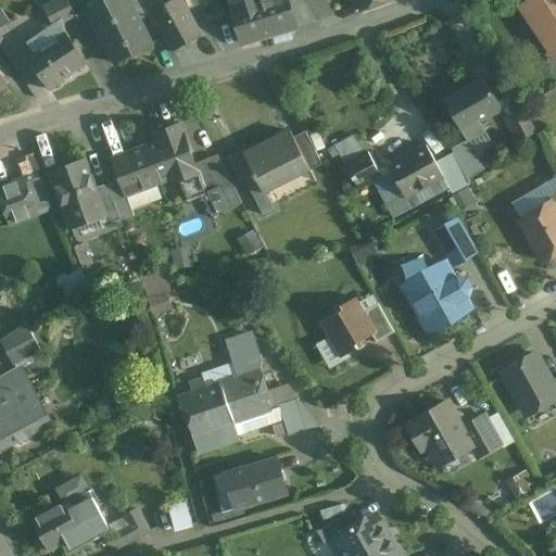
[(67,0),(57,0),(43,7),(54,28),(76,17),(67,0)]
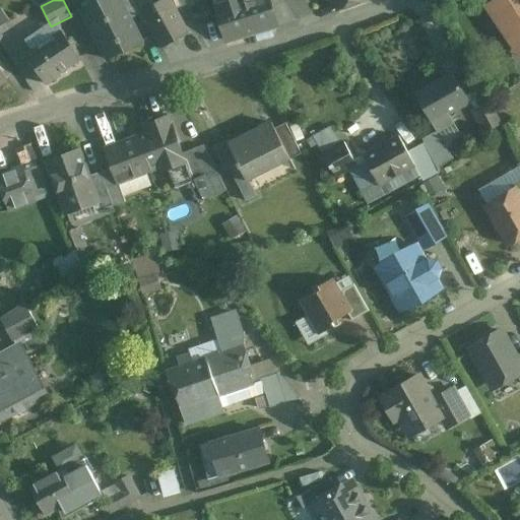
[(119,0),(101,0),(82,9),(94,33),(109,60),(141,44),(119,0)]
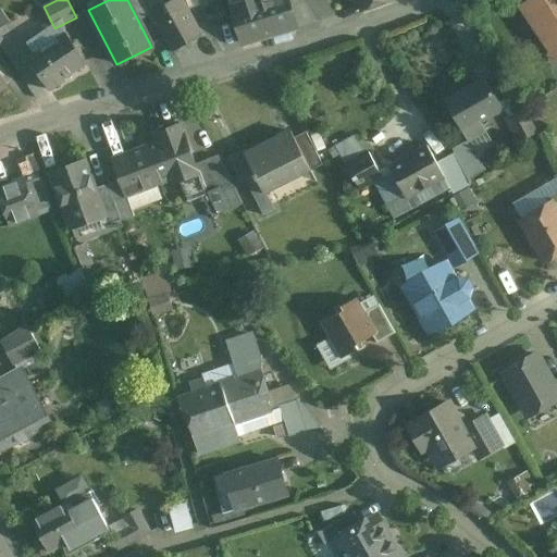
[(144,0),(151,12),(174,0),(144,0)]
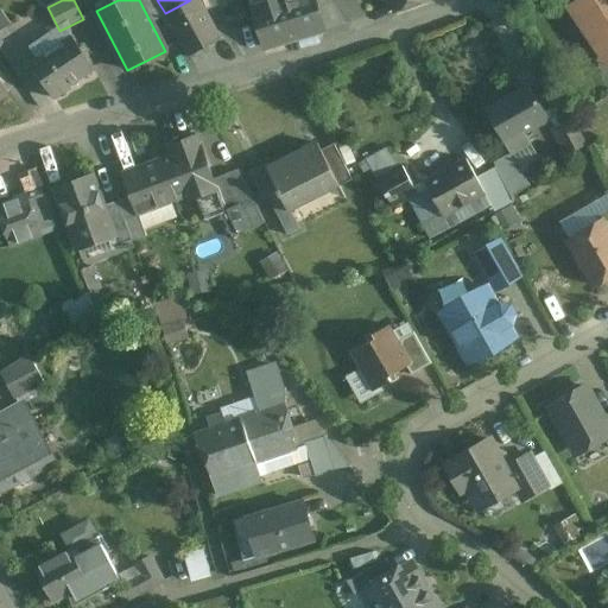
[(190,0),(165,13),(189,56),(187,57),(188,58),(222,40),(200,0),(190,0)]
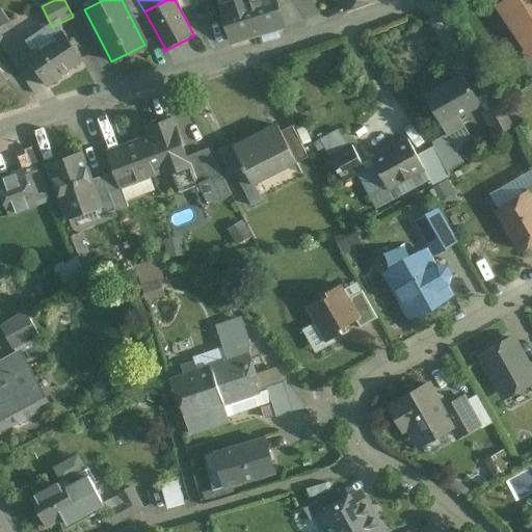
[(219,0),(222,9),(222,10),(232,42),(284,27),(274,0),(219,0)]
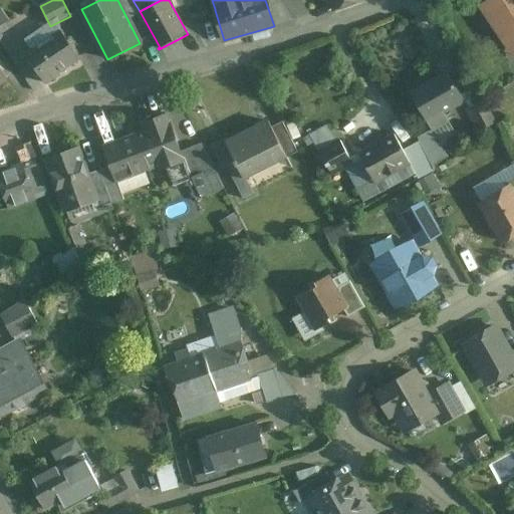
[(360,0),(329,0),(334,10),(361,0),(360,0)]
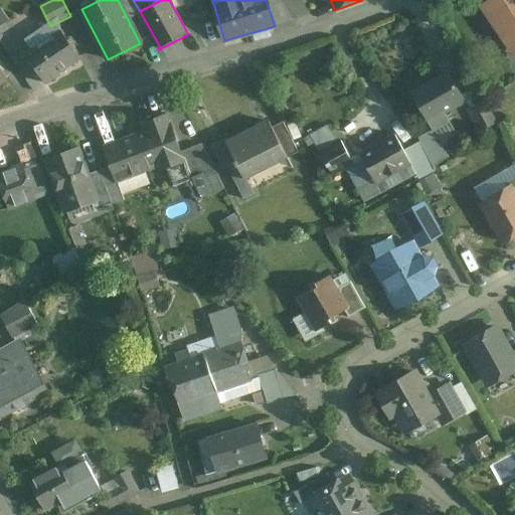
[(514,4),(511,0),(490,0),(483,5),(513,50),(514,48),(514,4)]
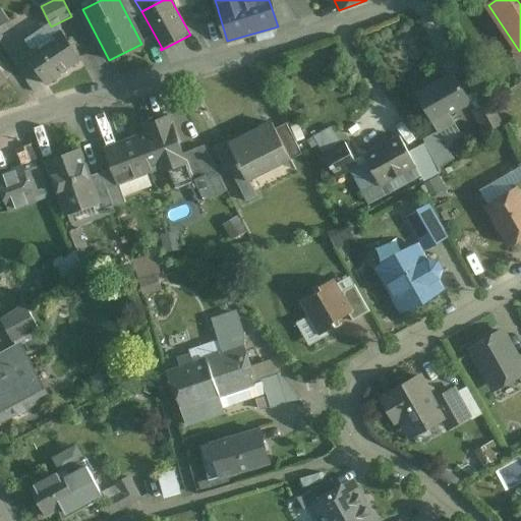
[(0,6),(0,27),(9,21),(0,6)]
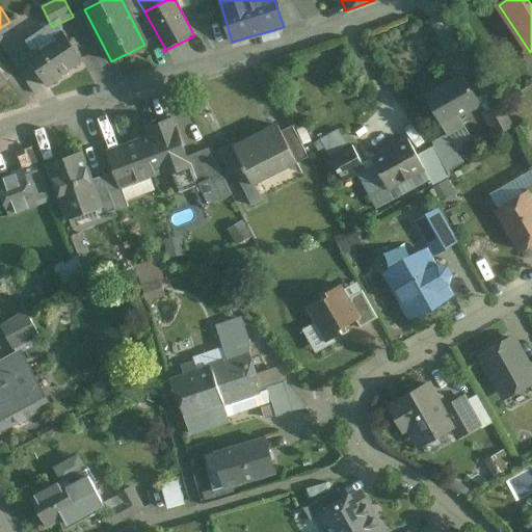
[(97,33),(84,9),(73,16),(85,40),(97,33)]
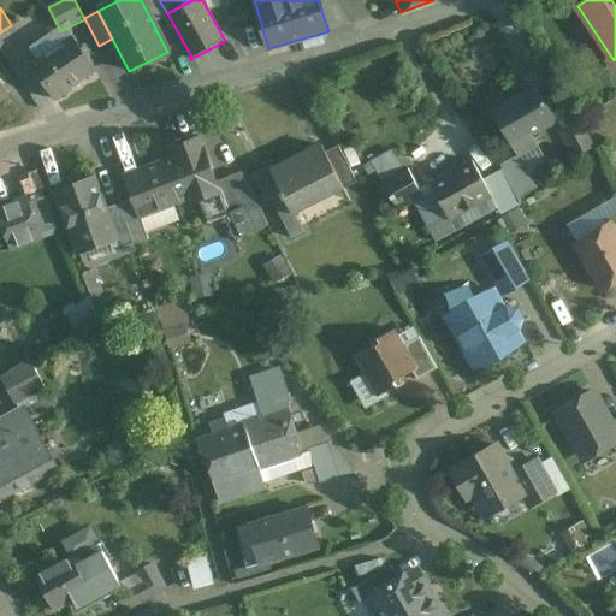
[(73,39),(33,67),(54,100),(96,71),(73,39)]
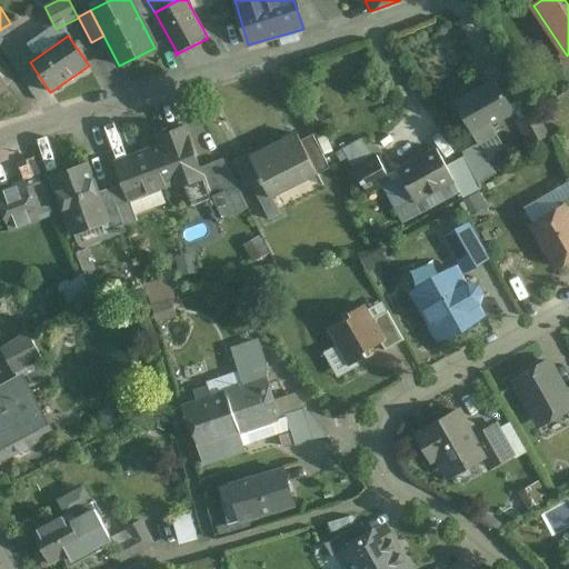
[(496,81),(456,103),(478,143),(479,145),(496,135),(490,126),(513,112),(496,81)]
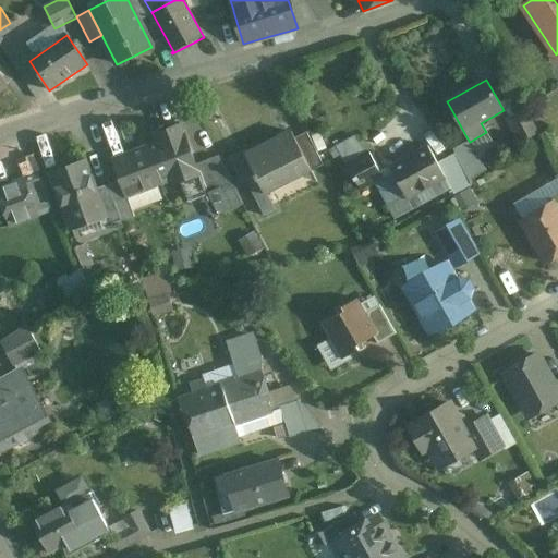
[(536,134),(523,111),(508,120),(521,143),(536,134)]
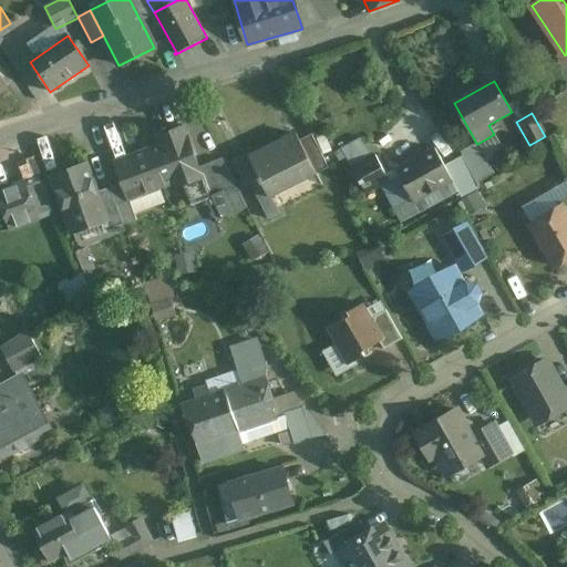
[(157,134),(162,145),(175,181),(181,178),(179,174),(199,167),(183,125),(157,134)]
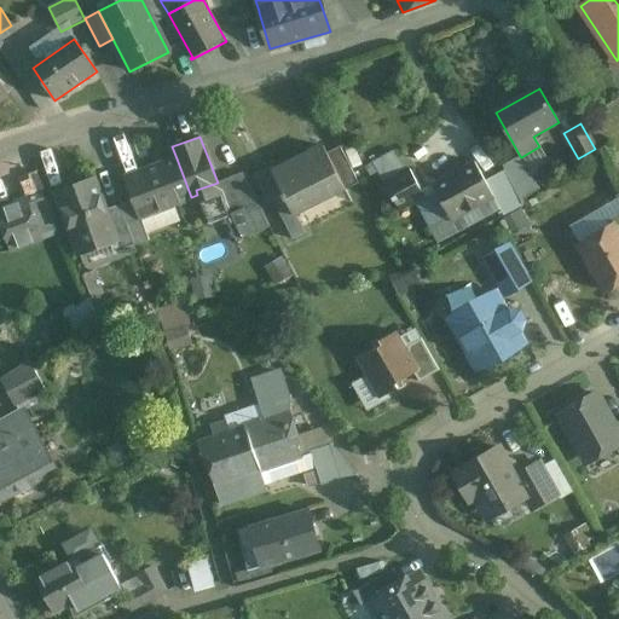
[(275,172),(272,173),(284,195),(272,200),(273,202),(293,241),(306,233),(296,215),(346,191),(328,154),(324,146),(275,172)]
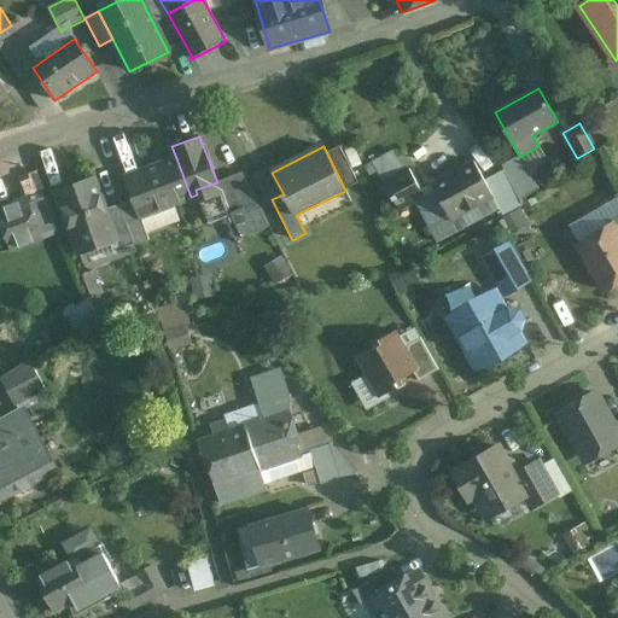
[(359,184),(339,146),(327,153),(345,191),(359,184)]
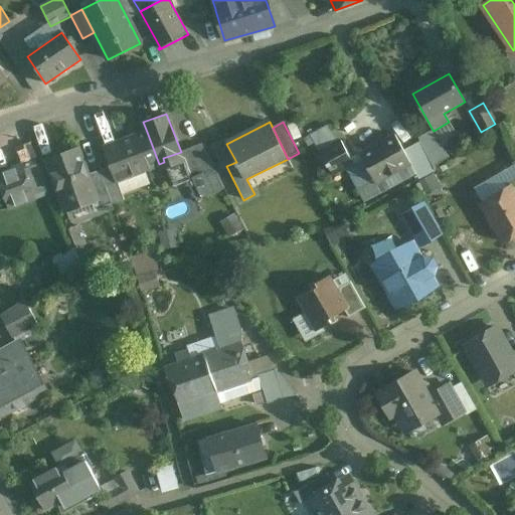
[(449,122),(434,131),(442,146),(458,137),(449,122)]
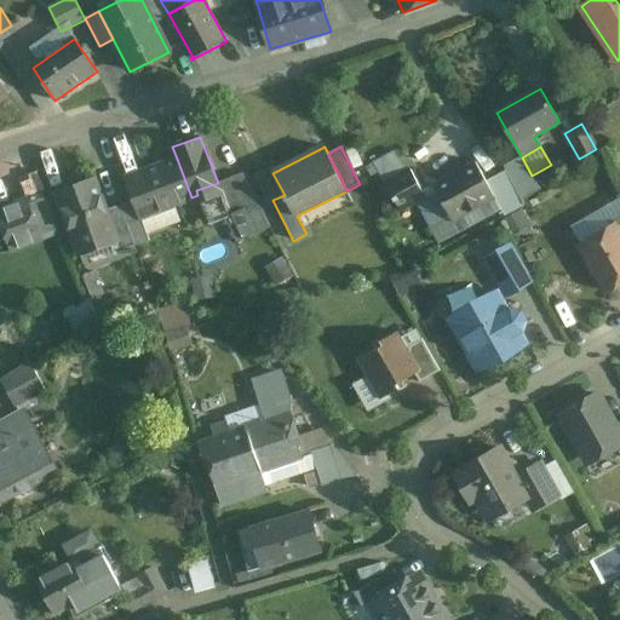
[(392,151),(373,162),(385,184),(405,173),(392,151)]
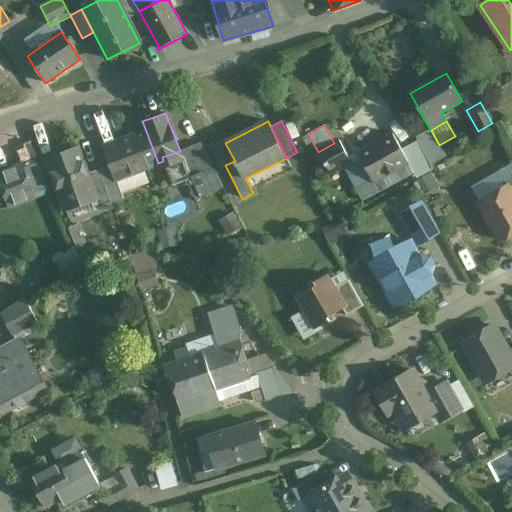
[(439,145),(431,130),(430,129),(416,137),(418,141),(433,169),(434,169),(432,164),(445,157),(439,145)]
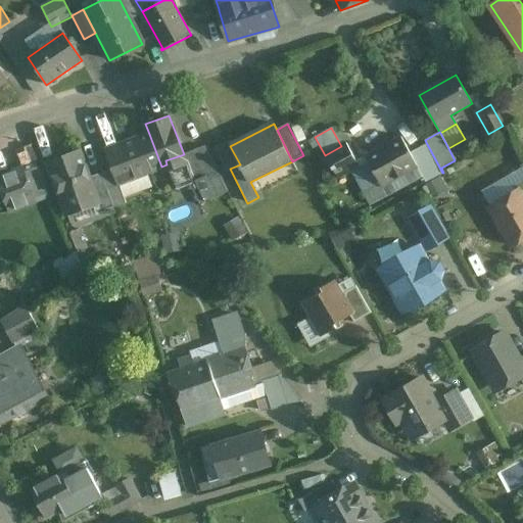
[(105,150),(112,170),(119,185),(161,169),(161,167),(149,134),(105,150)]
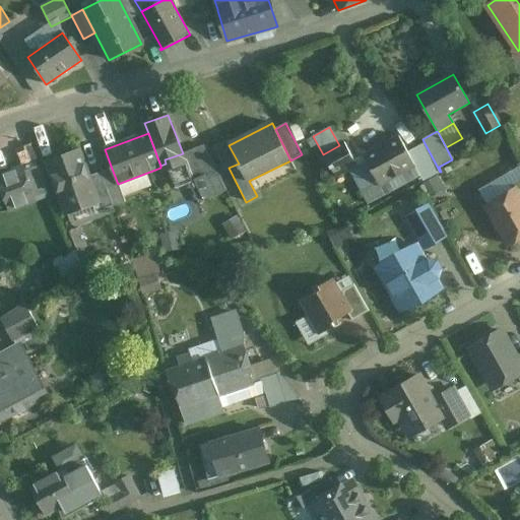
[(399,137),(364,156),(377,182),(379,185),(414,166),(407,152),(399,137)]
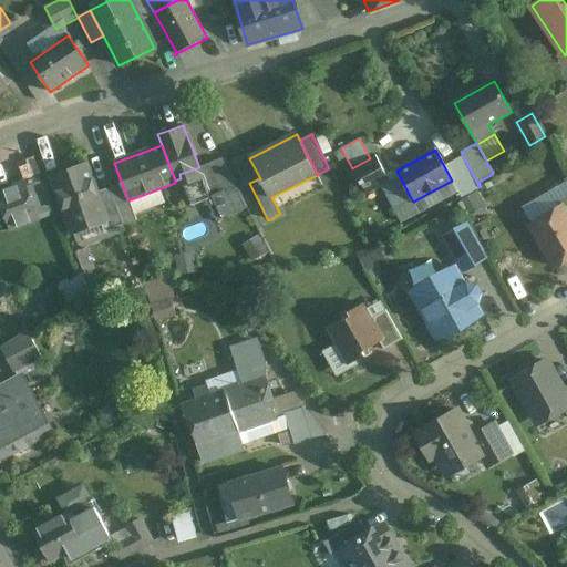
[(249,153),(232,161),(245,187),(250,185),(249,183),(260,178),(249,158),(251,157),(249,153)]
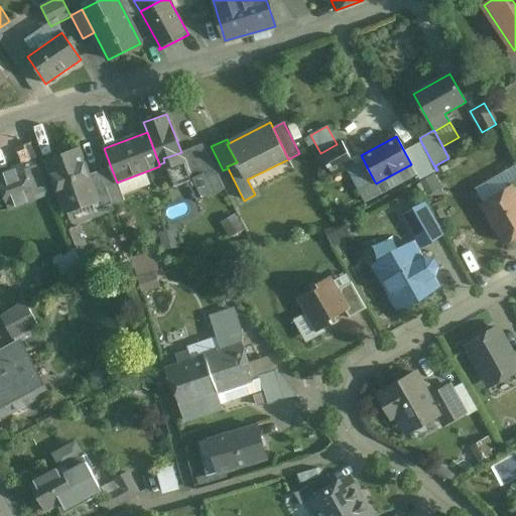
[(337,144),(320,153),(333,175),(354,164),(342,142),(337,144)]
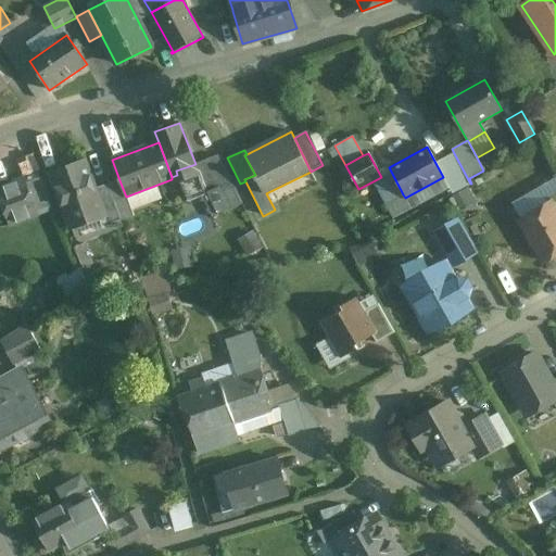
[(470,184),(454,153),(436,163),(443,177),(452,194),(470,184)]
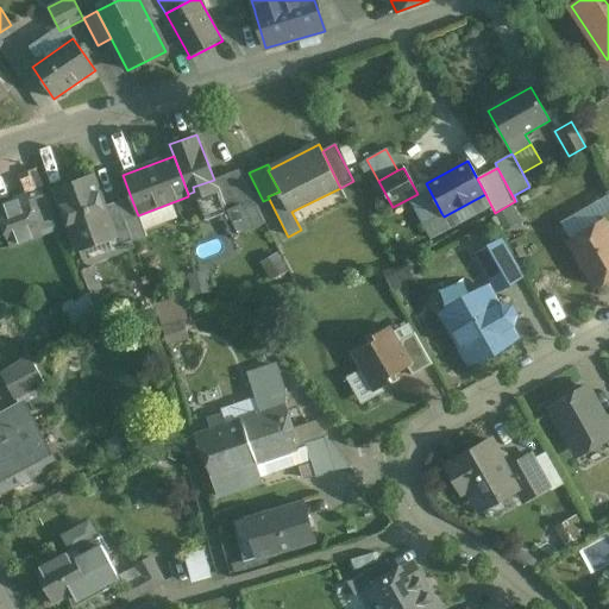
[(226,213),(255,202),(238,170),(214,180),(226,213)]
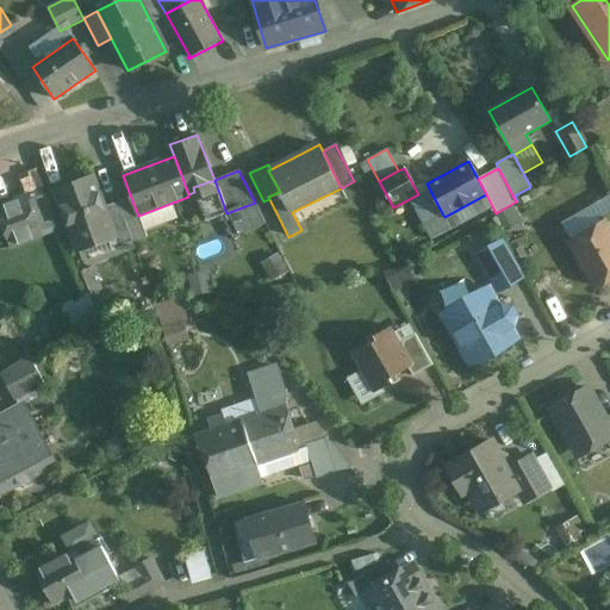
[(93,176),(55,191),(78,253),(113,240),(111,234),(113,232),(104,207),(93,176)]
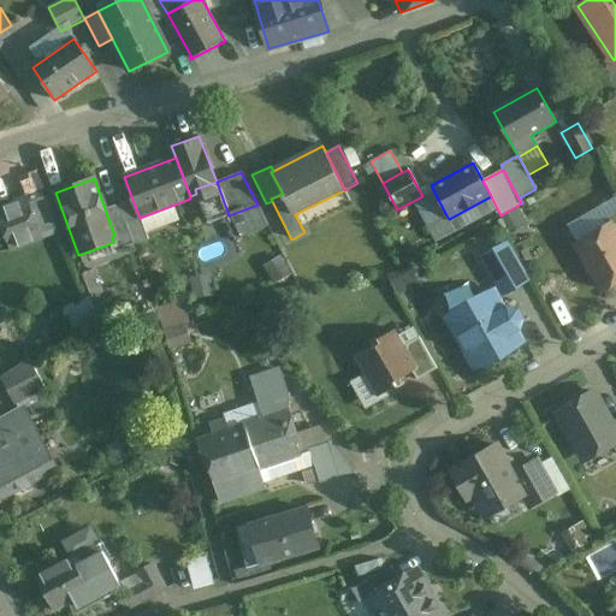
[(217,182),(195,189),(196,194),(208,225),(229,217),(229,215),(217,182)]
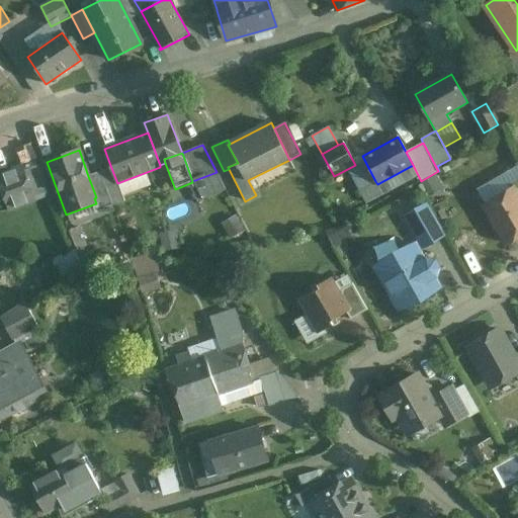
[(364,161),(347,170),(358,190),(375,181),(364,161)]
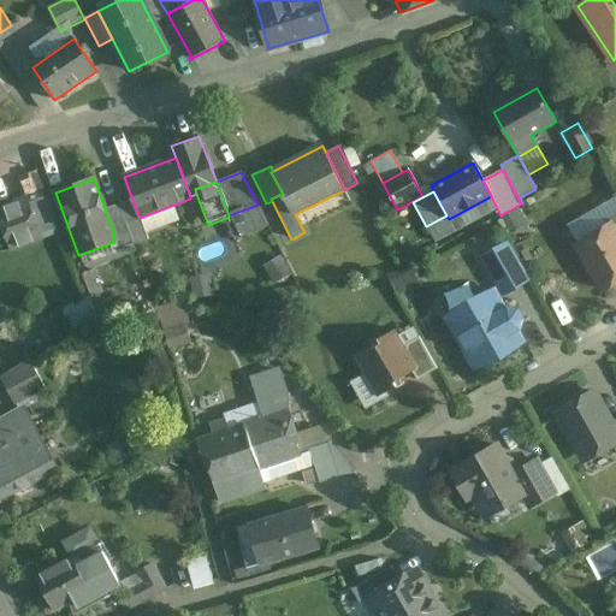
[(27,199),(0,208),(0,223),(11,252),(42,240),(27,199)]
